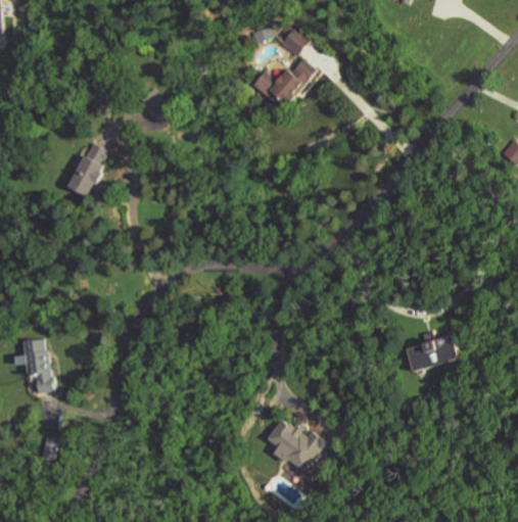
[(274,39),(296,55),(310,39),(287,21),(274,39)]
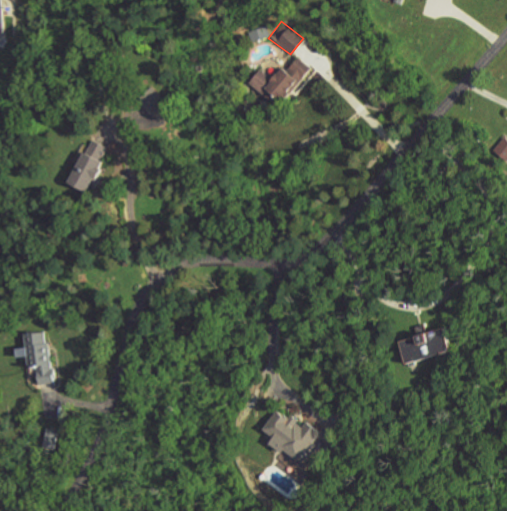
[(246,84),(279,107),(308,65),(294,56),(284,70),(279,67),(271,78),(257,68),(246,84)]
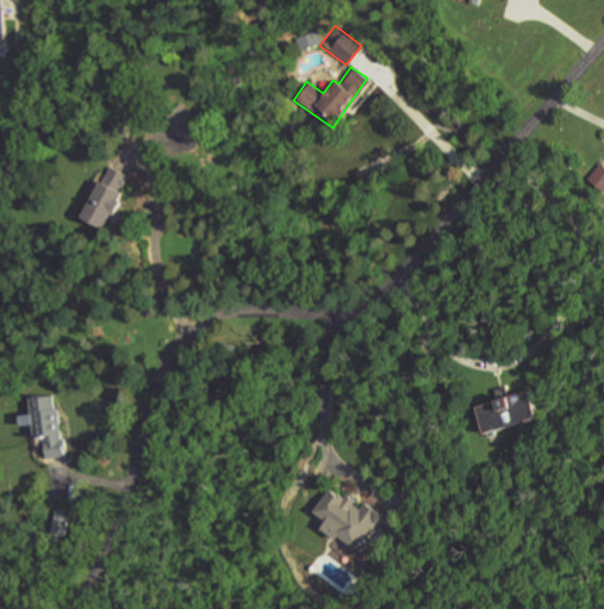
[(603,188),(603,167),(596,162),(585,180),(603,191),(603,188)]
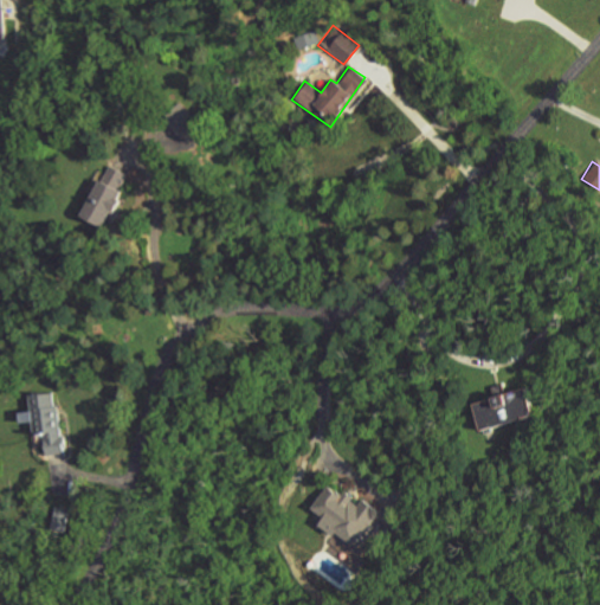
[(79,217),(102,227),(126,175),(104,165),(79,217)]
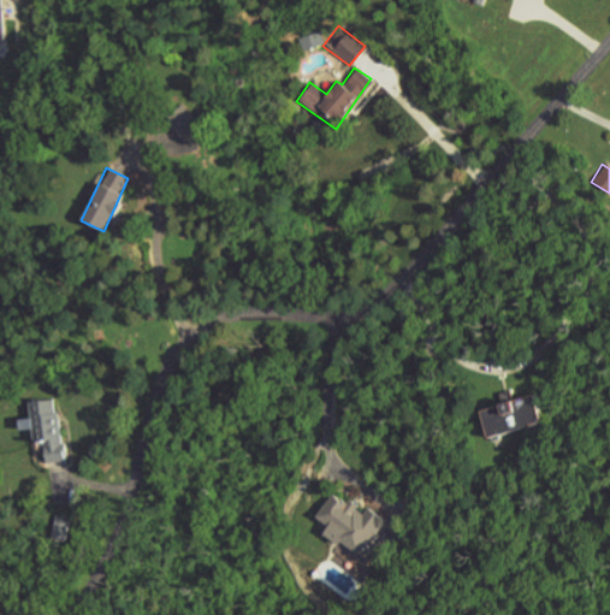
[(483,408),(489,436),(542,425),(536,396),(483,408)]
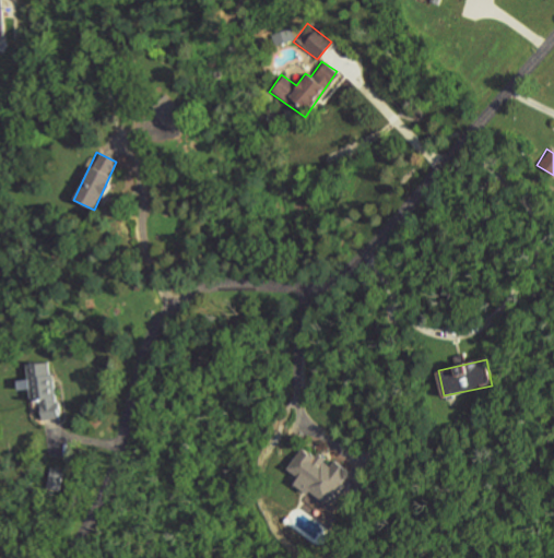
[(55,418),(48,361),(23,365),(25,379),(13,380),(14,390),(27,388),(28,402),(37,401),(39,419),(55,418)]
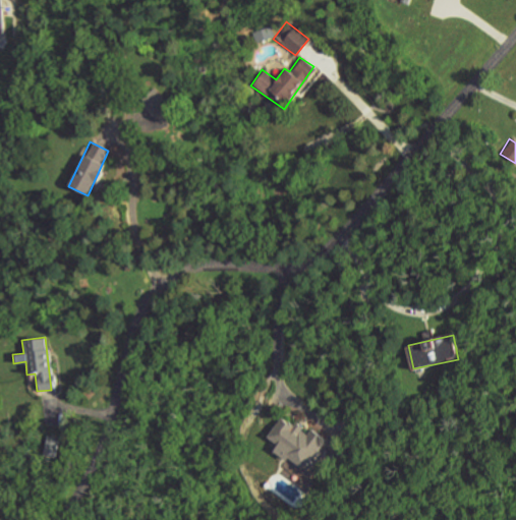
[(323,438),(308,428),(305,432),(279,416),(266,437),(278,445),(273,452),(286,460),(288,458),(303,468),(323,438)]
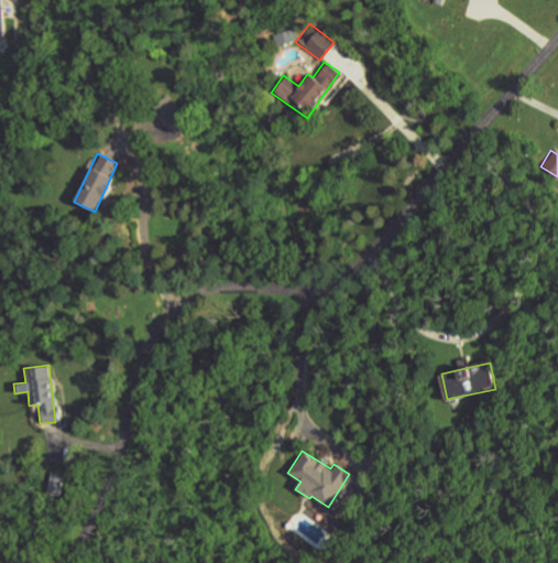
[(59,474),(47,471),(43,491),(56,494),(59,474)]
